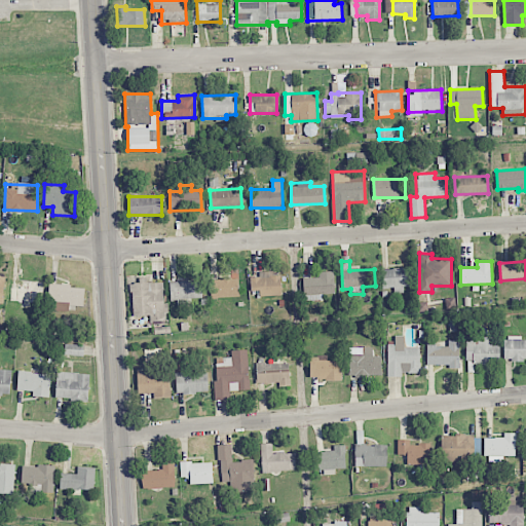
[(410,268),(381,269),(382,288),(393,288),(395,293),(404,293),(404,287),(410,287),(410,268)]
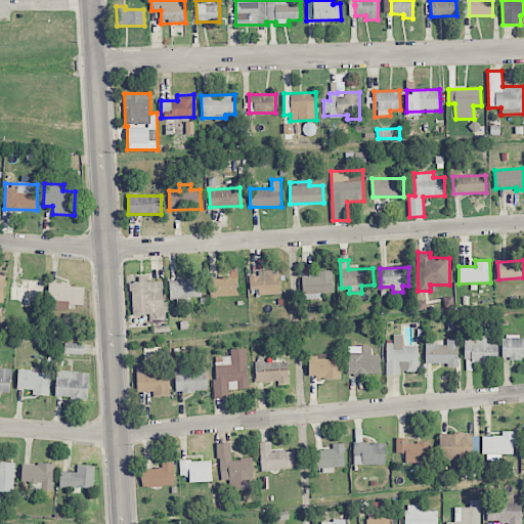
[(333,270),(317,271),(317,276),(302,277),(303,299),(322,298),(321,293),(334,292),(333,270)]
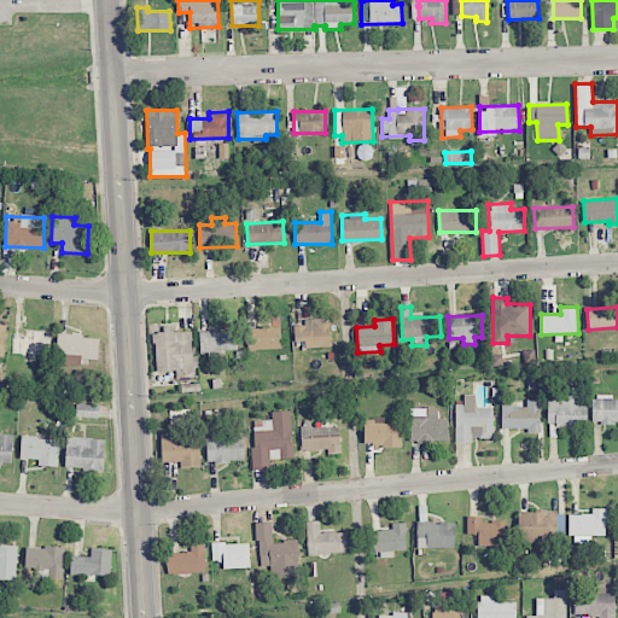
[(293,326),(295,342),(304,342),(304,348),(331,347),(331,320),(304,321),(304,325),(293,326)]
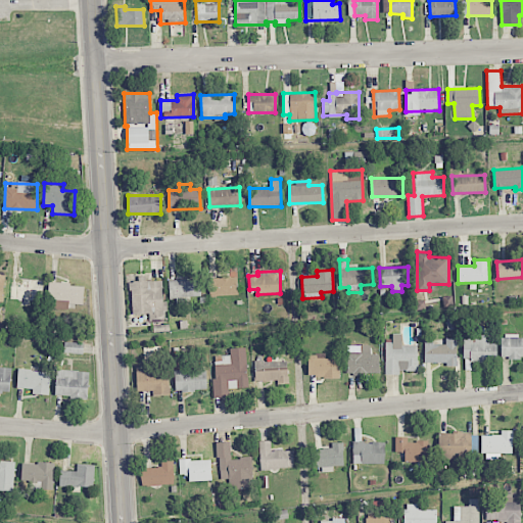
[(132,314),(148,314),(149,320),(165,319),(165,300),(162,300),(161,281),(146,281),(145,276),(138,277),(138,282),(131,283),(132,314)]
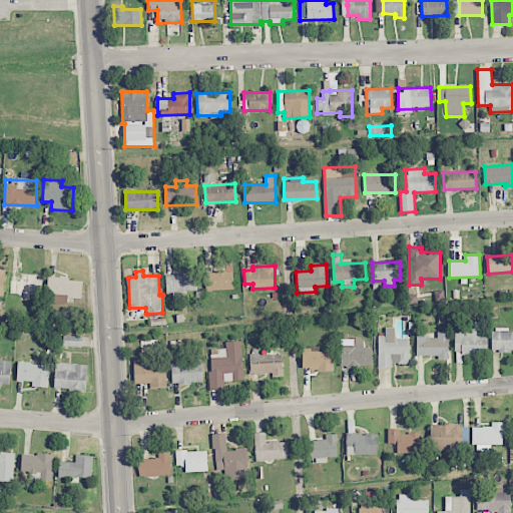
[(204,273),(205,291),(233,290),(232,272),(204,273)]
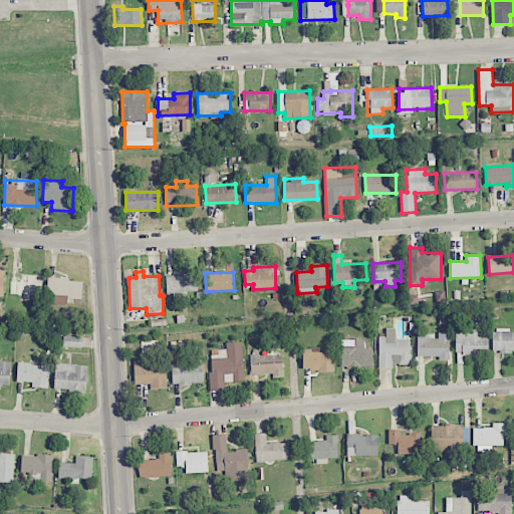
[(166,276),(167,296),(187,295),(186,292),(198,291),(197,274),(166,276)]
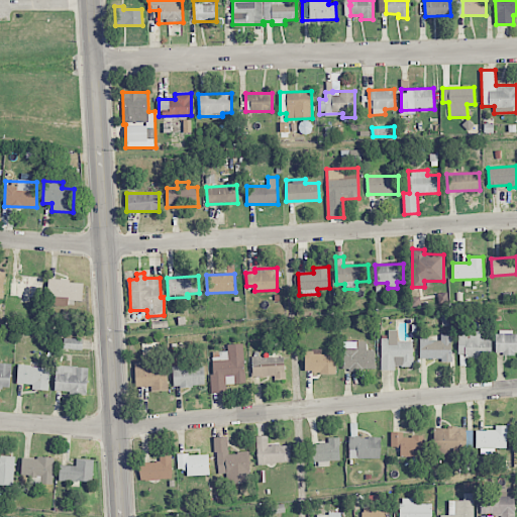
[(83,281),(47,280),(47,296),(68,297),(68,300),(82,301),(83,281)]
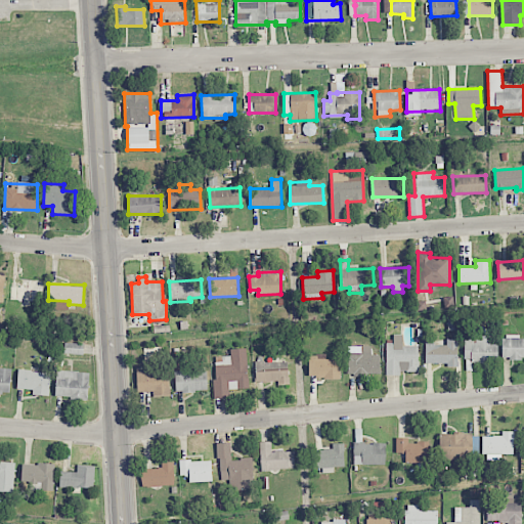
[(386,343),(386,375),(400,376),(400,372),(418,372),(419,347),(402,346),(402,335),(393,335),(393,343),(386,343)]
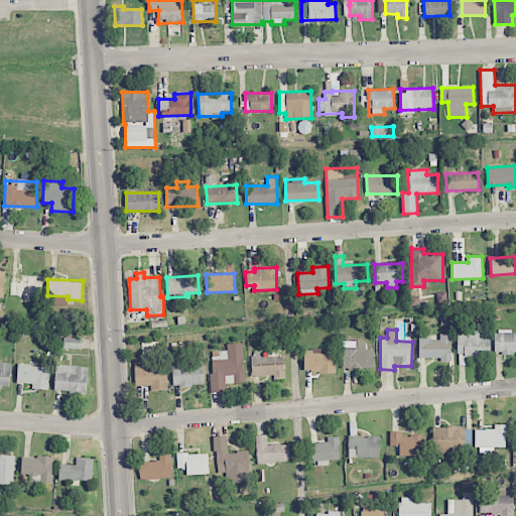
[(488,330),(458,331),(458,358),(489,357),(488,330)]
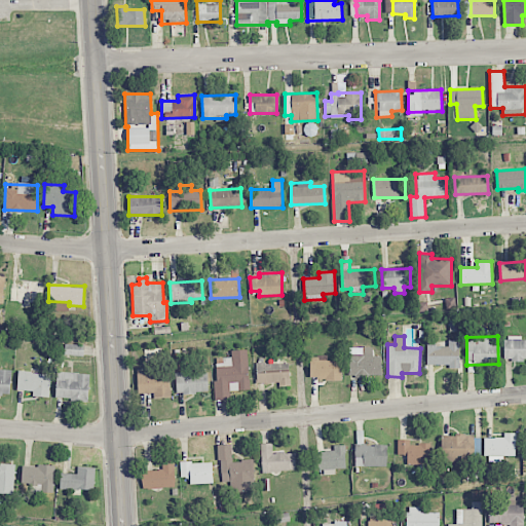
[(504,360),(525,360),(525,339),(522,340),(522,337),(503,337),(504,360)]
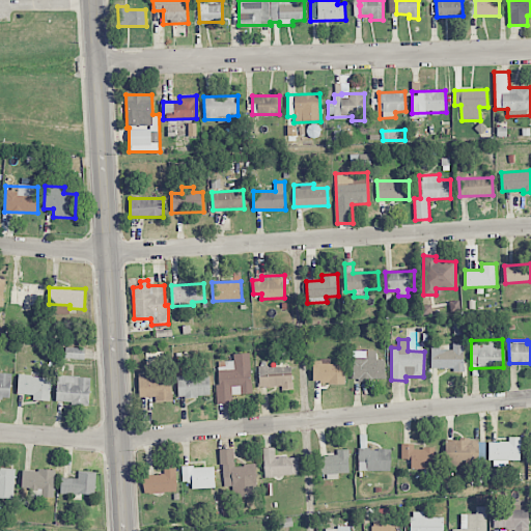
[(430,369),(464,369),(465,343),(452,343),(452,350),(440,350),(440,344),(431,344),(430,369)]
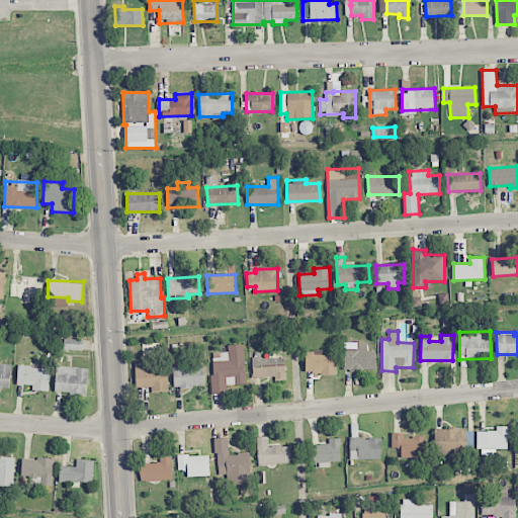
[(83,350),(83,340),(62,339),(62,349),(83,350)]
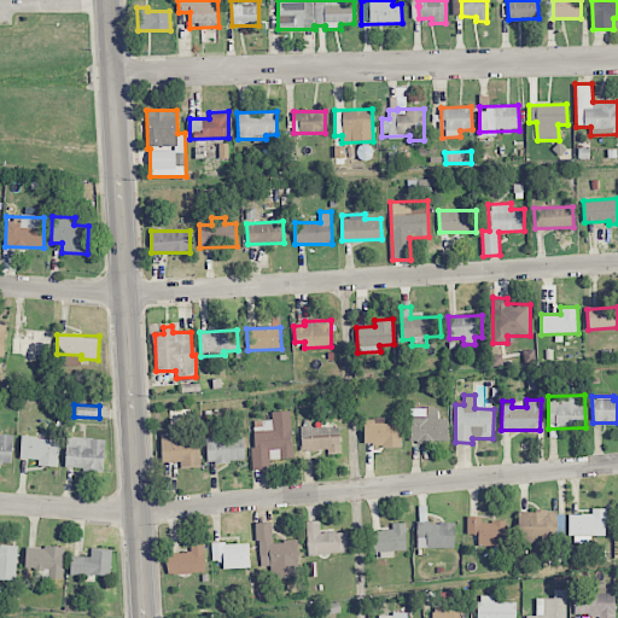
[(410,408),(410,443),(448,442),(448,419),(437,419),(437,408),(410,408)]
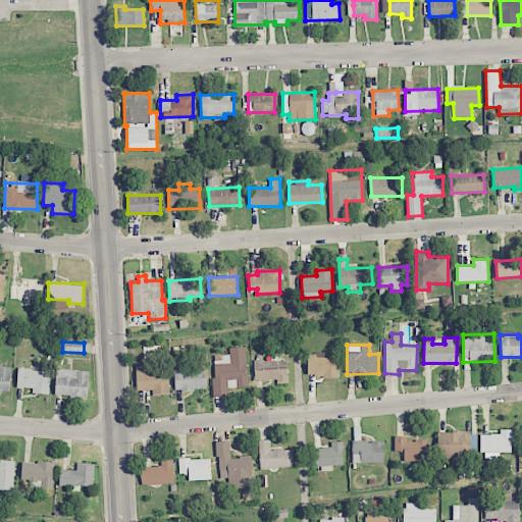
[(246,347),(229,348),(229,355),(213,355),(214,397),(228,397),(228,387),(247,387),(246,347)]
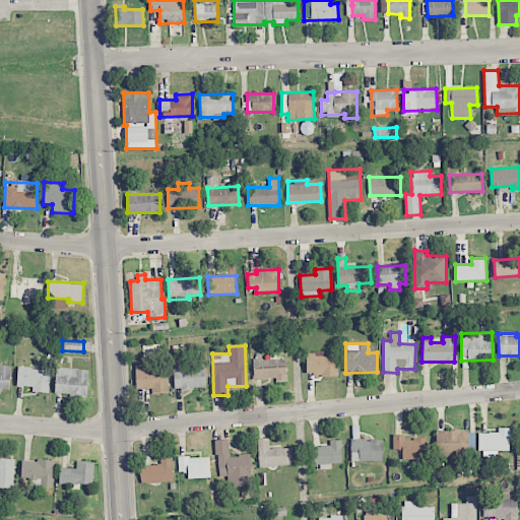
[(337,356),(324,356),(324,351),(307,351),(307,376),(337,375),(337,356)]
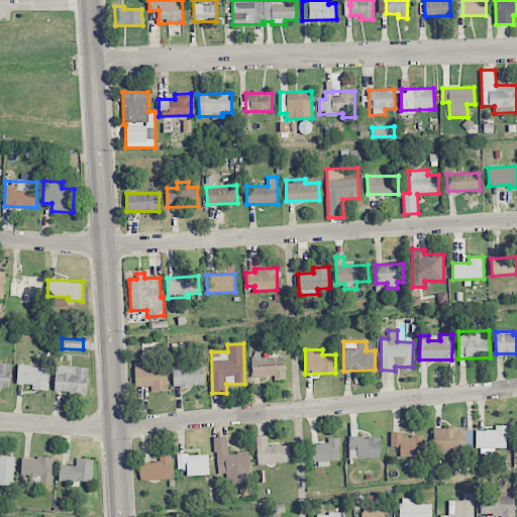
[(284,356),(251,357),(252,378),(285,377),(284,356)]
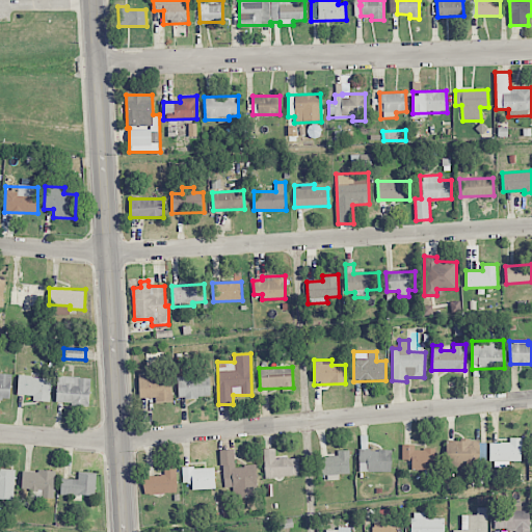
[(178,398),(210,397),(210,375),(178,377),(178,398)]
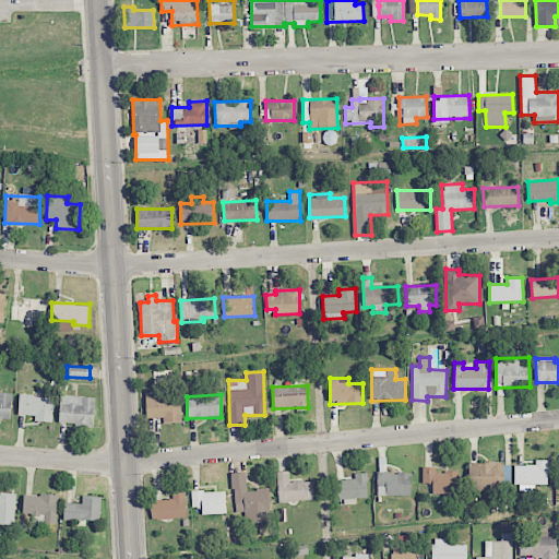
[(19,415),(34,416),(34,421),(52,421),(54,396),(19,395),(19,415)]
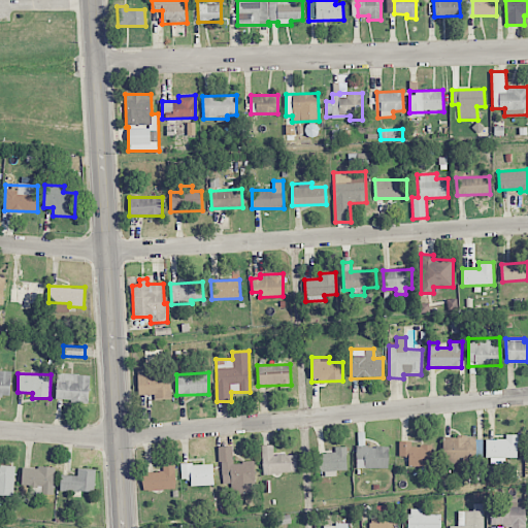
[(90,374),(57,373),(56,400),(89,402),(90,374)]
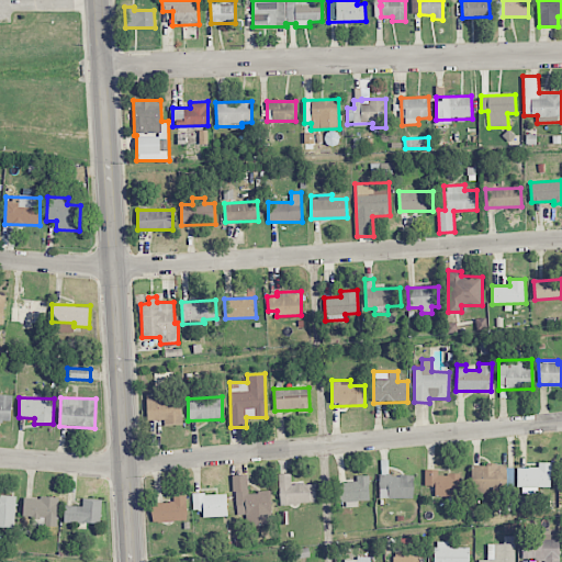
[(182,424),(181,398),(146,400),(147,420),(164,419),(164,425),(182,424)]
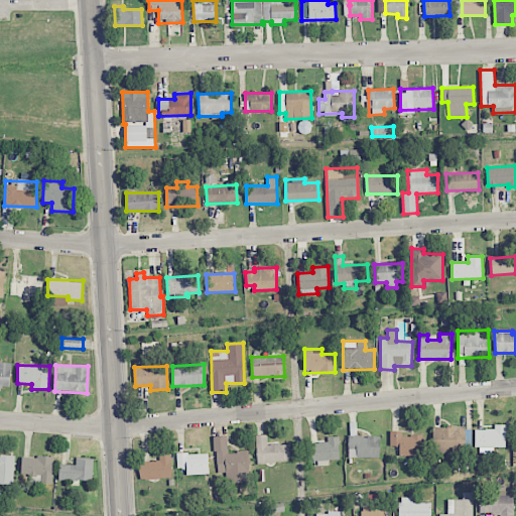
[(475,446),(505,447),(506,424),(495,424),(495,429),(475,429),(475,446)]
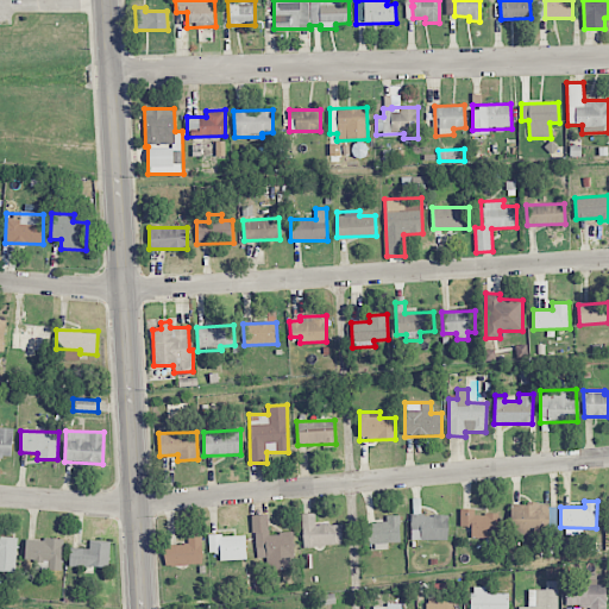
[(510,504),(510,535),(548,534),(548,503),(510,504)]
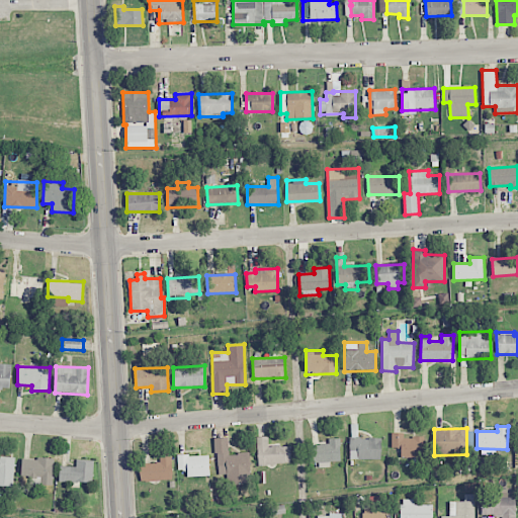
[(423,457),(423,437),(404,437),(404,433),(392,432),(392,448),(401,448),(401,457),(423,457)]
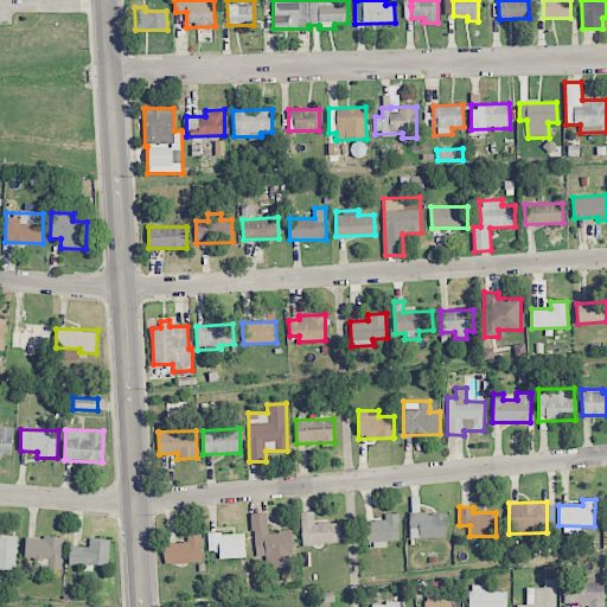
[(314,511),(301,512),(301,544),(340,543),(340,522),(314,523),(314,511)]
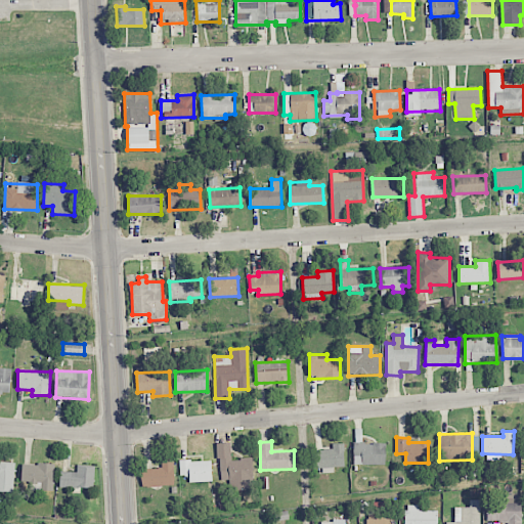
[(385,465),(385,443),(354,442),(353,464),(385,465)]
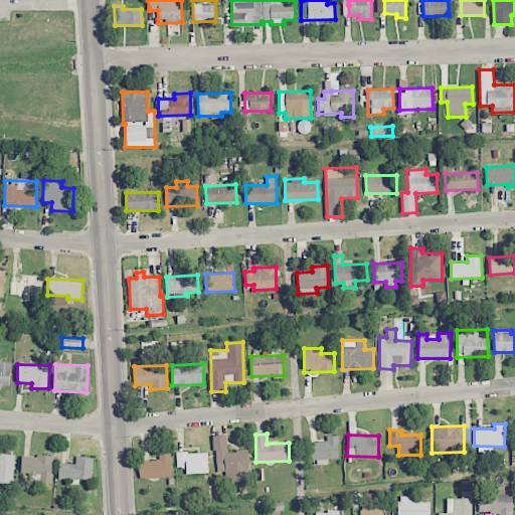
[(226,451),(226,436),(214,436),(215,472),(225,471),(226,482),(247,481),(246,451),(226,451)]
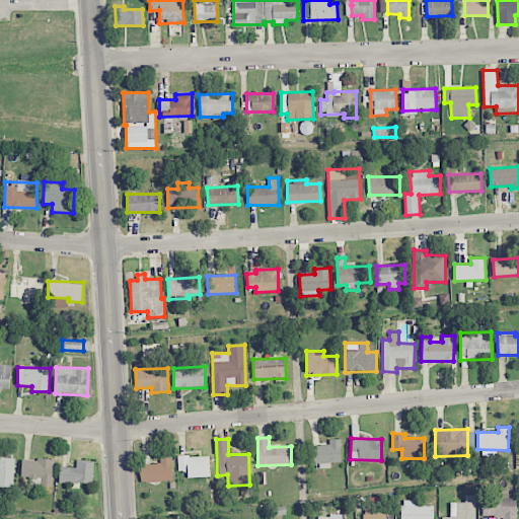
[(209,455),(177,456),(177,470),(187,470),(188,477),(210,476),(209,455)]
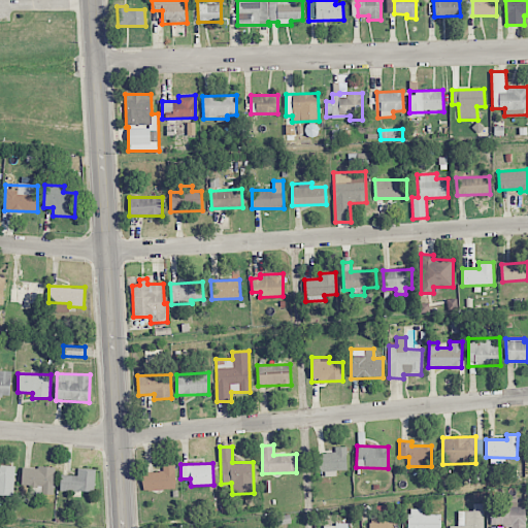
[(175,490),(175,465),(163,466),(163,472),(142,472),(142,490),(175,490)]
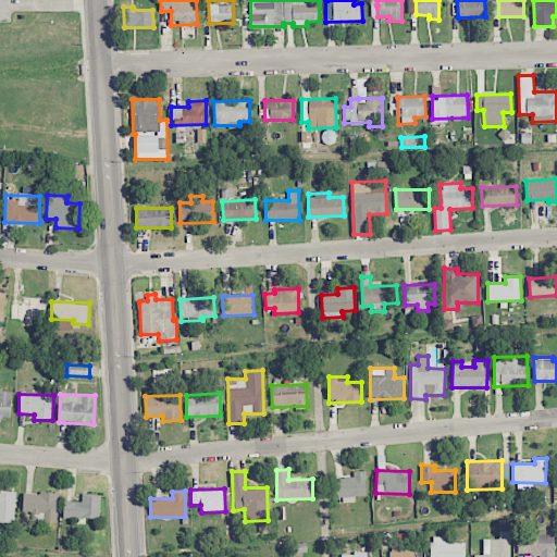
[(44,521),(57,521),(57,494),(23,493),(23,512),(44,512),(44,521)]
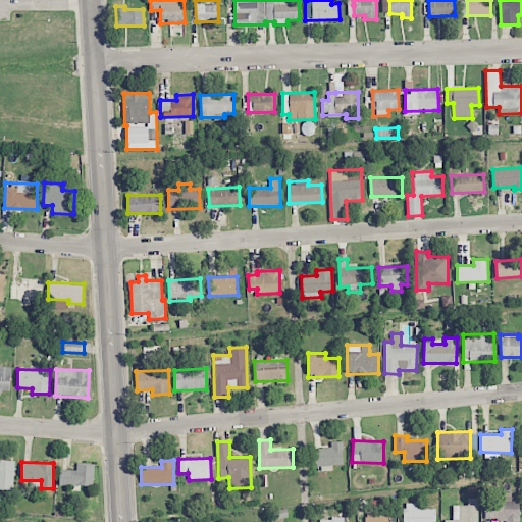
[(59,485),(93,486),(94,465),(76,464),(76,470),(60,470),(59,485)]
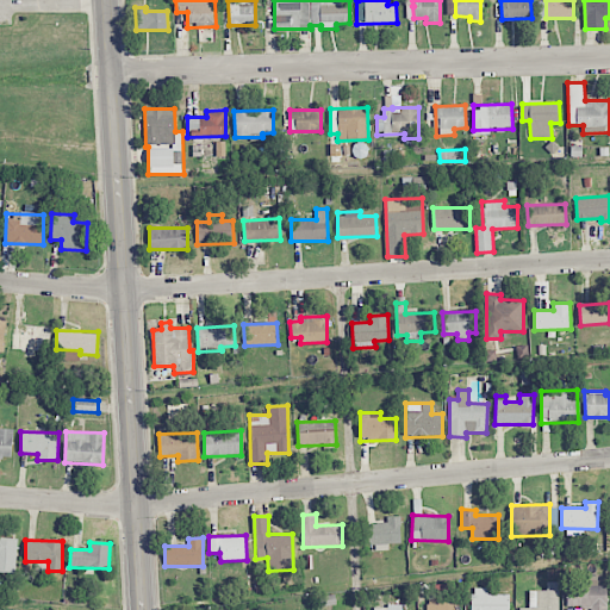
[(605,609),(607,585),(597,585),(597,578),(567,578),(566,607),(590,607),(590,609),(605,609)]
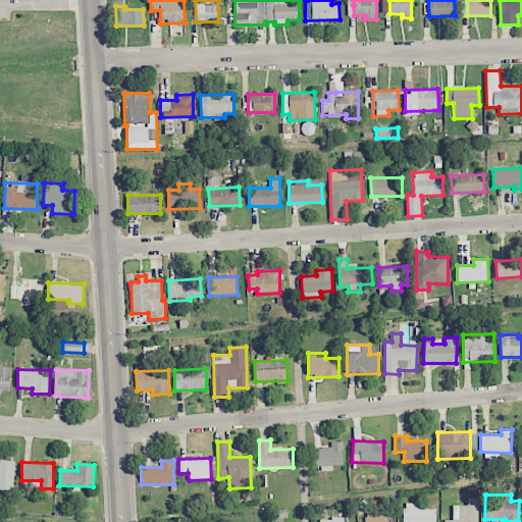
[(478,521),(478,498),(467,498),(467,505),(452,506),(453,520),(444,520),(444,521),(478,521)]
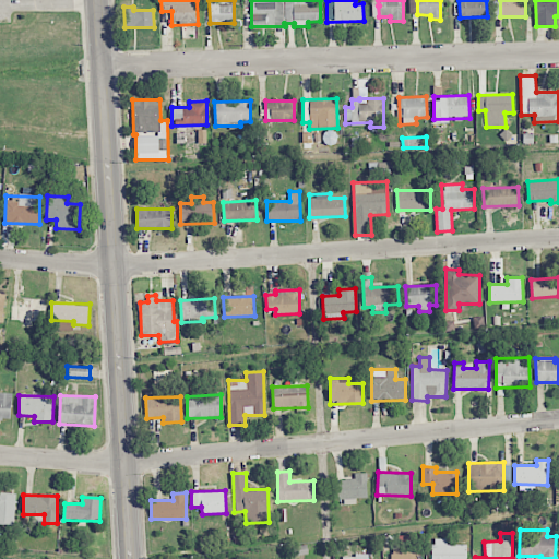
[(466,558),(467,545),(447,544),(447,538),(432,538),(431,558),(466,558)]
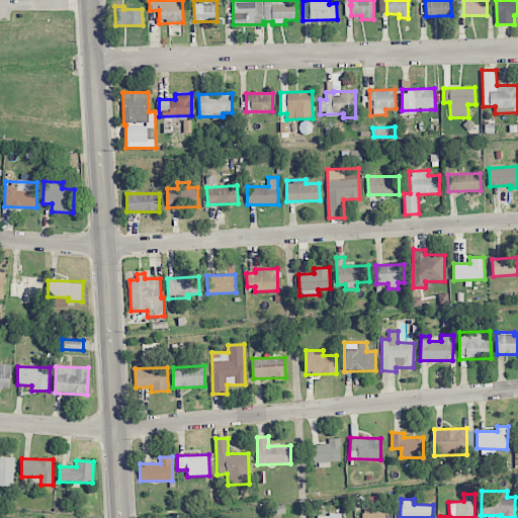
[(360,517),(389,517),(389,505),(360,506),(360,517)]
